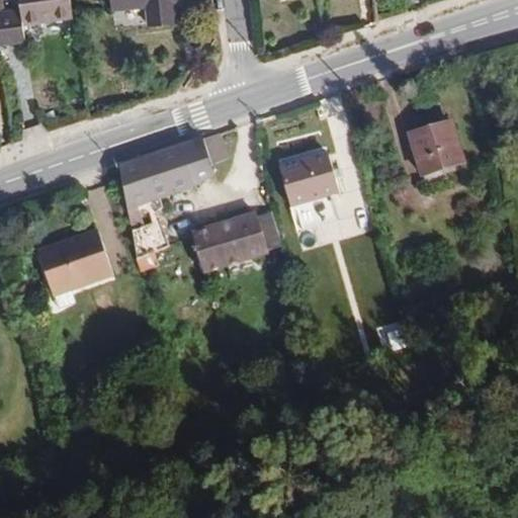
[(73,16),(70,0),(19,0),(20,10),(9,12),(13,42),(25,41),(23,24),(73,16)]
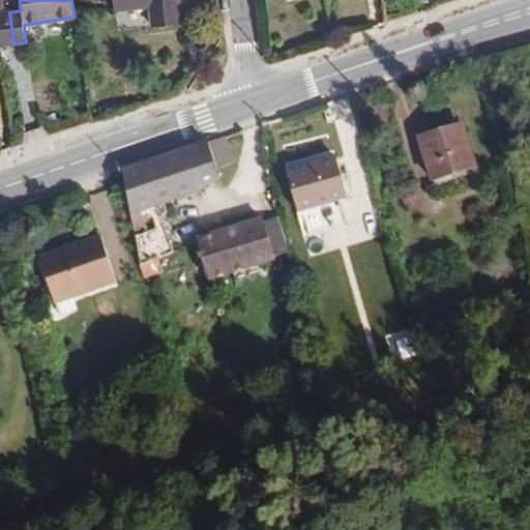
[(185,0),(112,0),(114,10),(150,7),(151,26),(181,23),(180,3),(186,3),(185,0)]
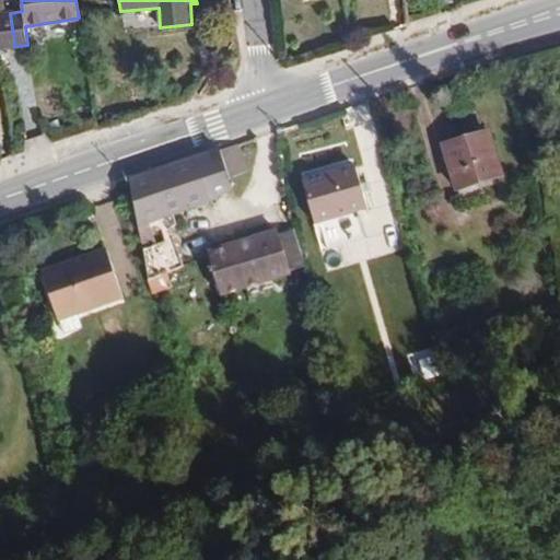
[(0,47),(14,46),(10,13),(3,13),(0,13),(0,47)]
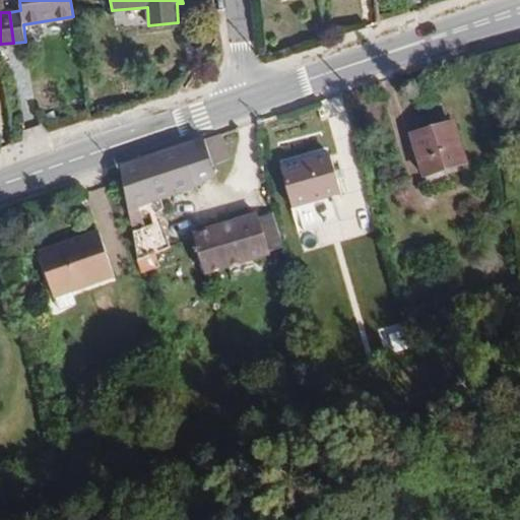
[(454,121),(410,134),(424,177),(466,164),(454,121)]
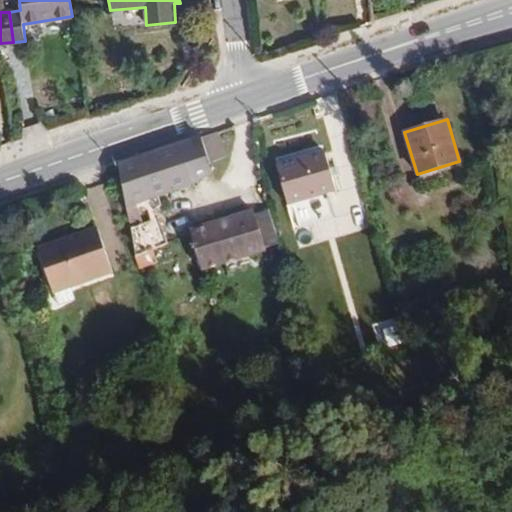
[(209,161),(225,156),(216,133),(178,146),(191,186),(213,174),(209,161)]
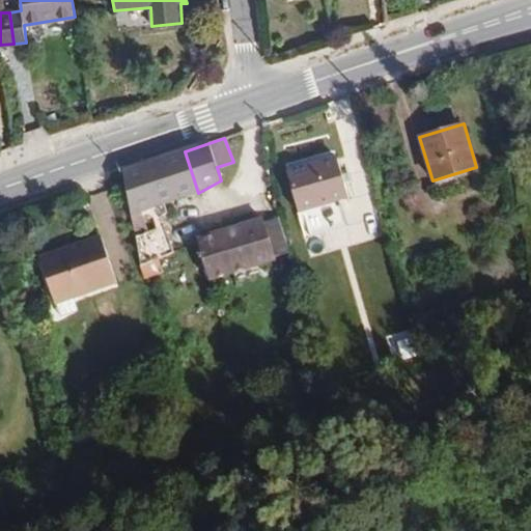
[(198,193),(185,151),(122,172),(131,216),(146,211),(170,202),(198,193)]
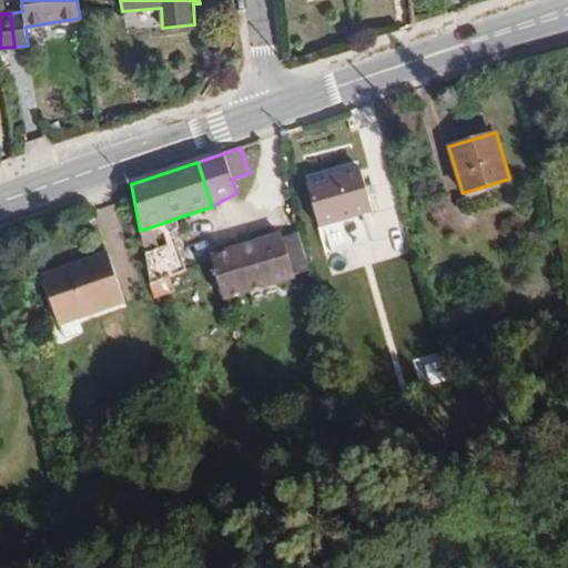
[(305,183),(318,230),(375,213),(361,168),(305,183)]
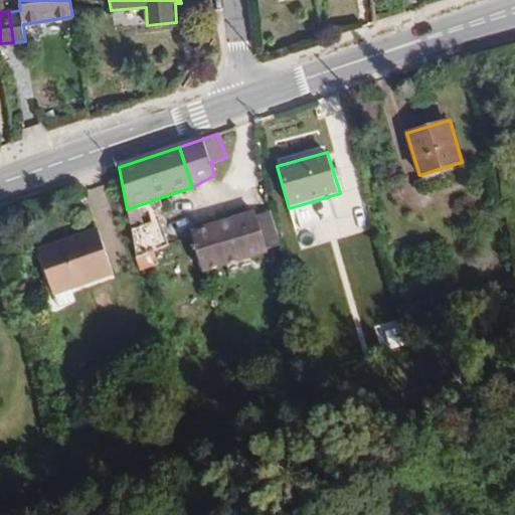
[(147,223),(142,204),(127,209),(131,228),(147,223)]
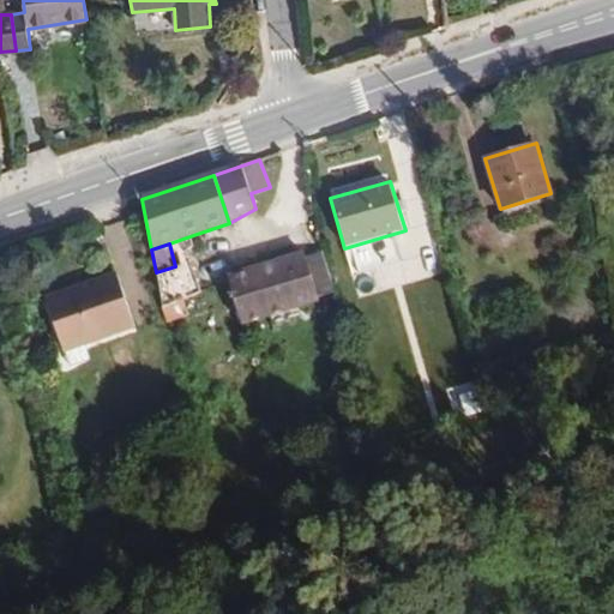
[(333,292),(319,246),(302,252),(318,298),(333,292)]
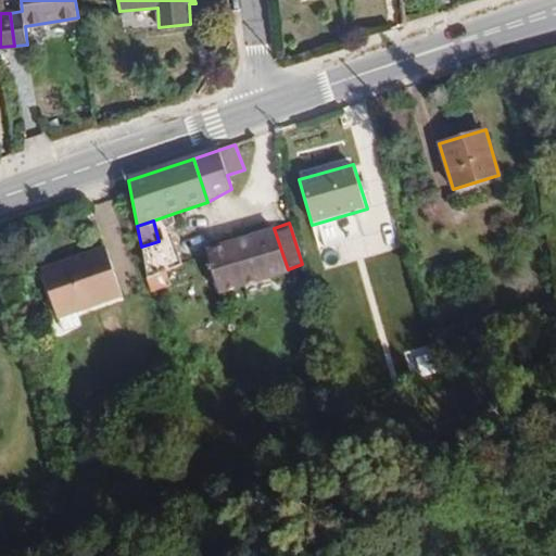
[(288,269),(274,228),(206,249),(207,252),(220,293),(288,273),(288,269)]
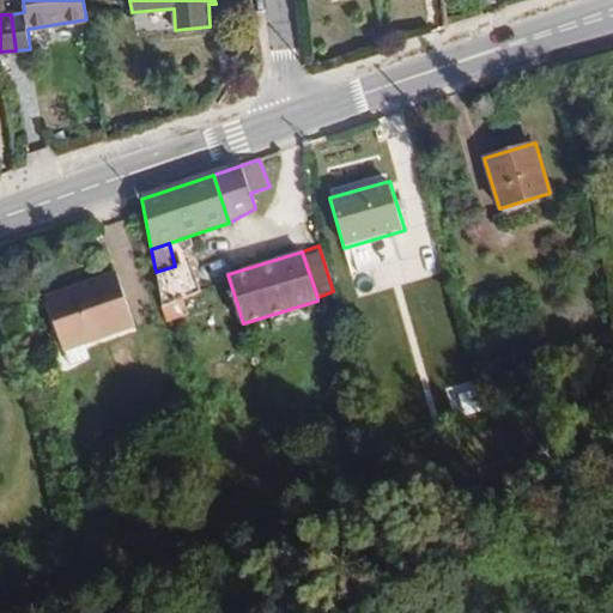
[(201,291),(189,261),(175,266),(156,272),(164,307),(183,298),(201,291)]
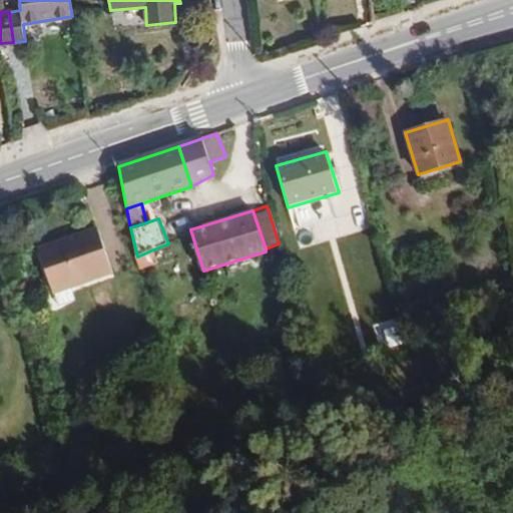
[(53,296),(58,309),(73,304),(69,290),(112,276),(95,228),(36,248),(51,296),(53,296)]
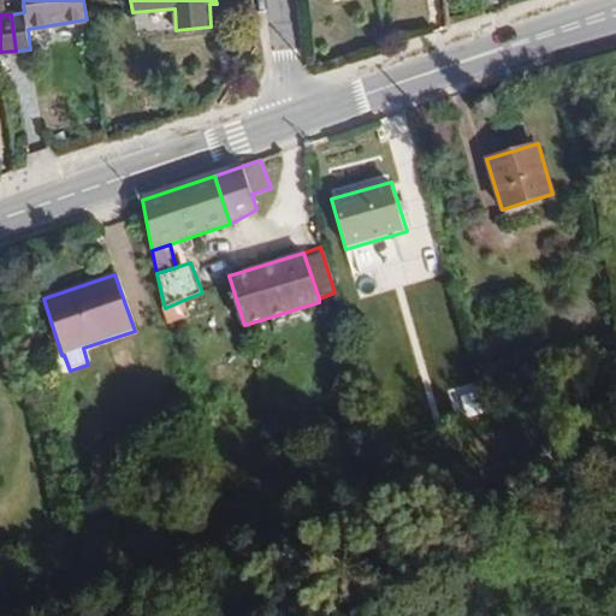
[(189,318),(184,300),(165,308),(166,324),(189,318)]
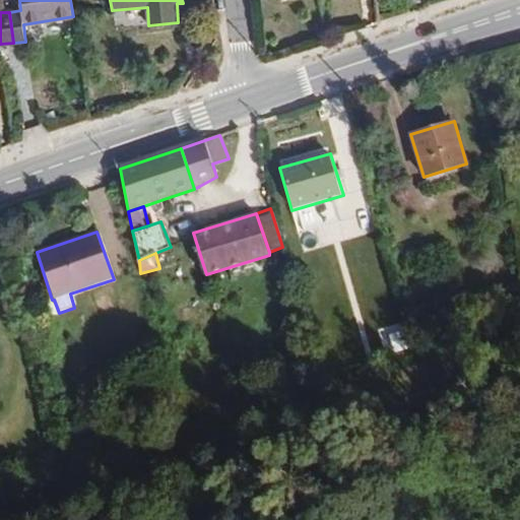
[(414,342),(409,326),(392,332),(396,348),(414,342)]
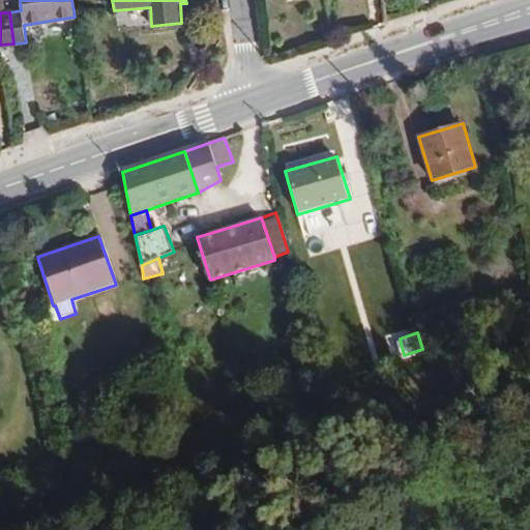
All buildings are outlined.
